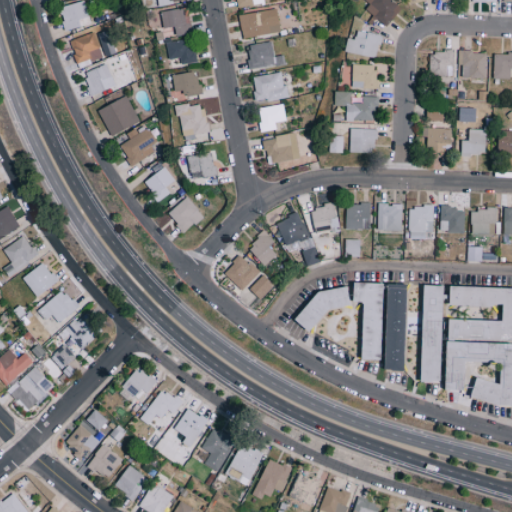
[(238,0),(240,8),(264,3),(263,0),(238,0)]
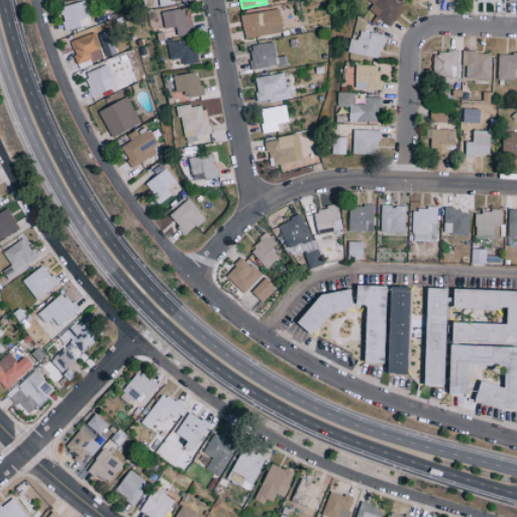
[(369,0),(374,3),(369,9),(391,25),(405,7),(396,0),(369,0)]
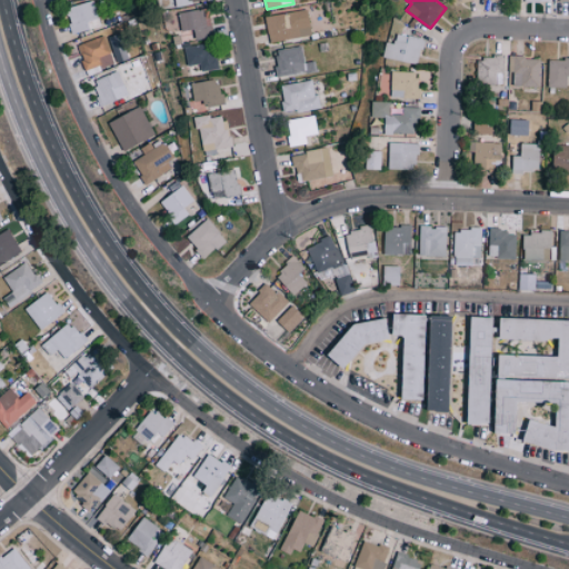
[(72,33),(90,29),(89,26),(99,23),(93,1),(66,8),(72,33)]
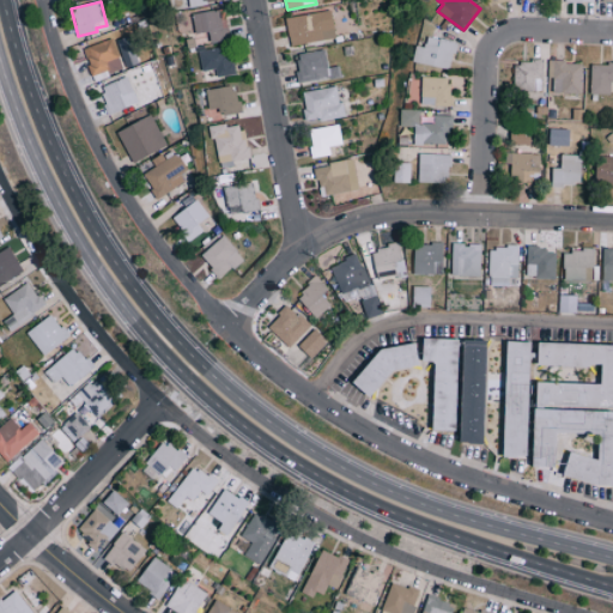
[(195,34),(210,31),(211,42),(229,38),(224,8),(192,13),(195,34)]
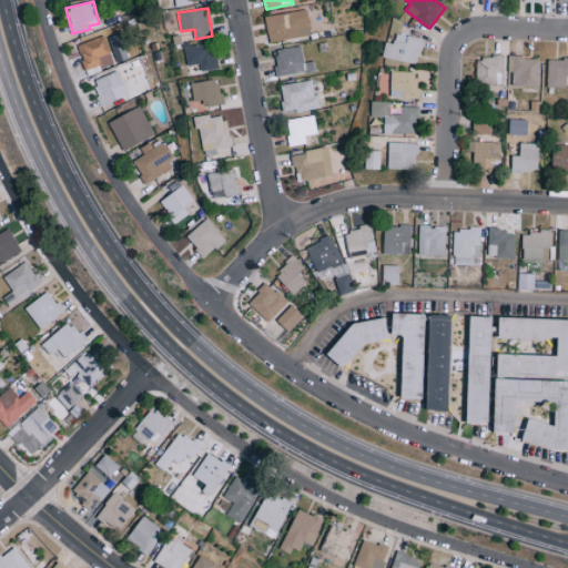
[(265,14),(269,41),(311,36),(307,10),(265,14)]
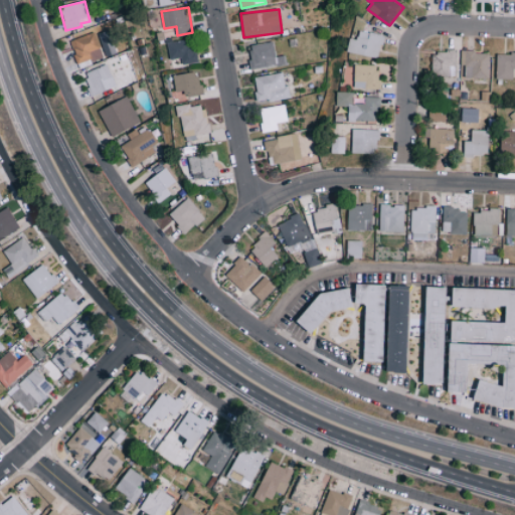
[(350,37),(347,51),(379,58),(384,34),(359,29),(357,39),(350,37)]
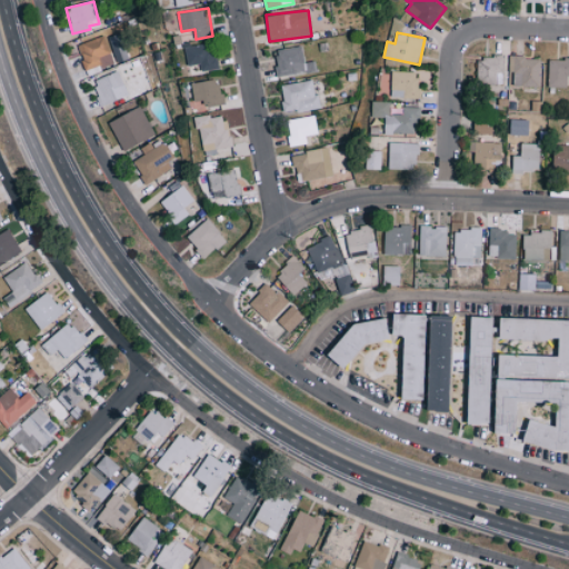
[(86,72),(112,62),(103,36),(77,46),(86,72)]
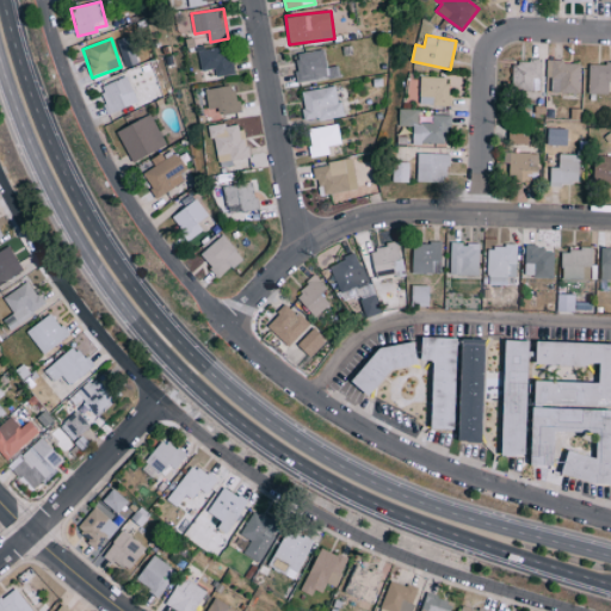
[(215,69),(216,76),(234,74),(230,44),(198,48),(201,71),(215,69)]
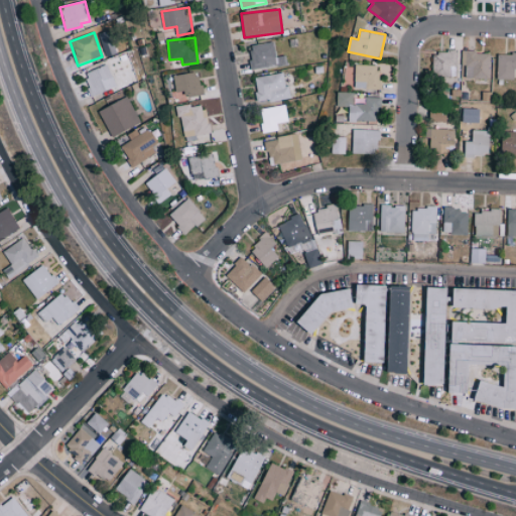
[(285,55),(275,56),(274,42),(250,43),(251,68),(285,66),(285,55)]
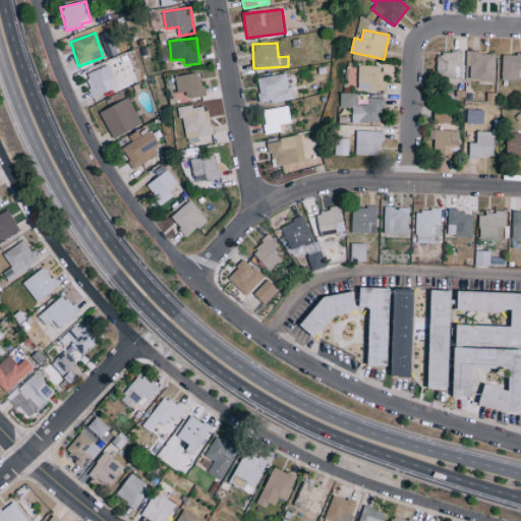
[(495,52),(466,51),(466,66),(470,66),(470,78),(495,78),(495,52)]
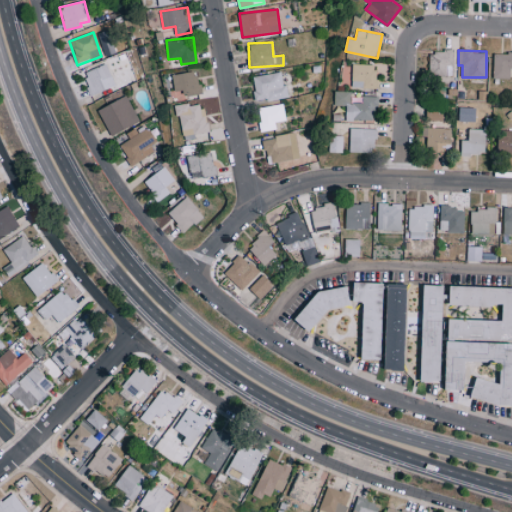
[(429,75),(449,75),(449,66),(453,66),(454,51),(430,51),(429,75)]
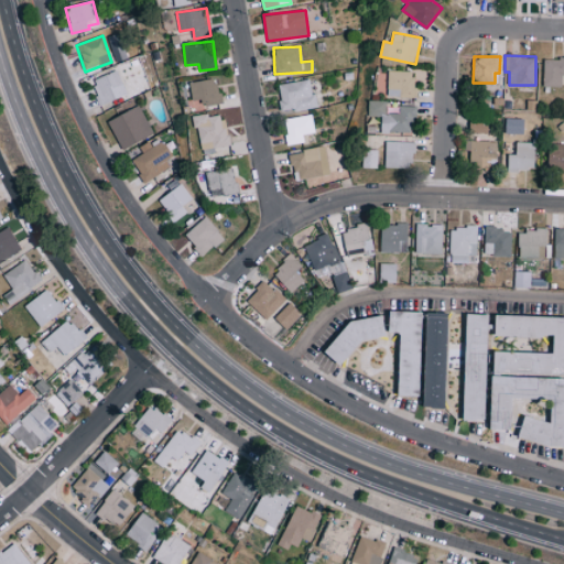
[(563,57),(544,57),(543,86),(563,86),(563,57)]
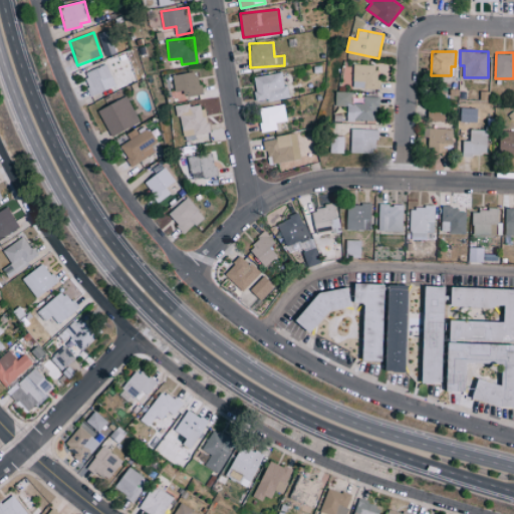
[(92,95),(121,83),(118,76),(124,73),(127,82),(133,80),(125,64),(113,69),(112,66),(113,66),(111,61),(82,72),(92,95)]
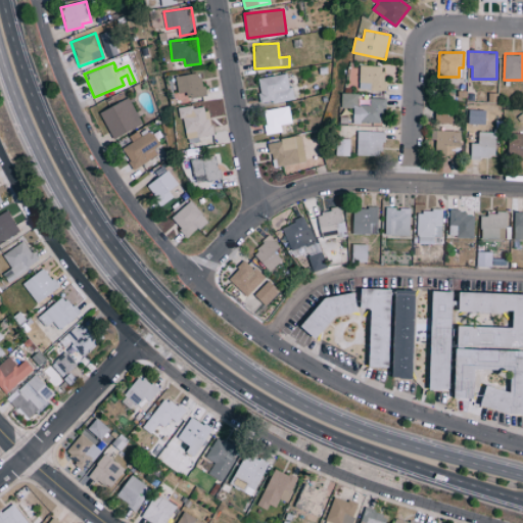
[(360,89),(384,90),(385,65),(361,65),(360,89)]
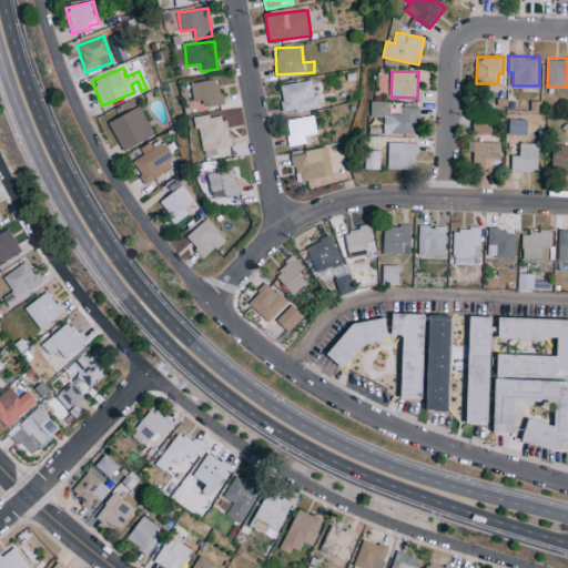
[(193,101),(203,99),(204,107),(222,104),(220,79),(191,82),(193,101)]
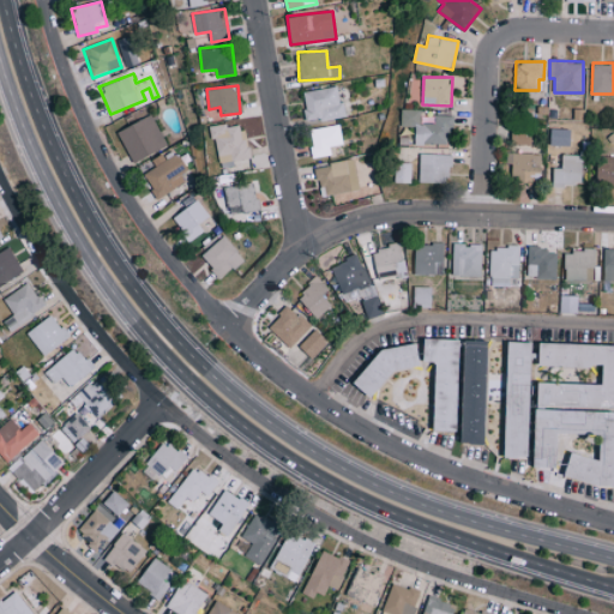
[(306,121),(343,116),(339,86),(302,90),(306,121)]
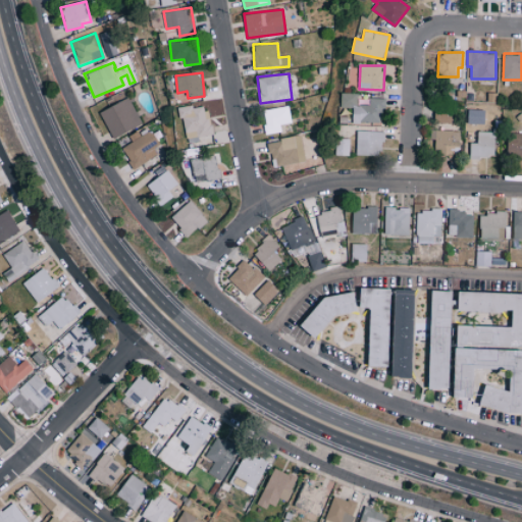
[(342,107),(354,107),(353,121),(384,122),(385,98),(369,98),(369,104),(358,104),(358,93),(342,93),(342,107)]
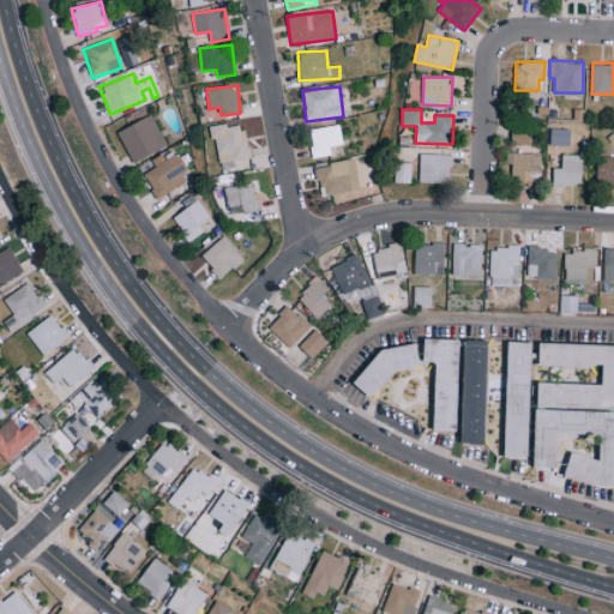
[(119,130),(131,162),(166,149),(152,116),(119,130)]
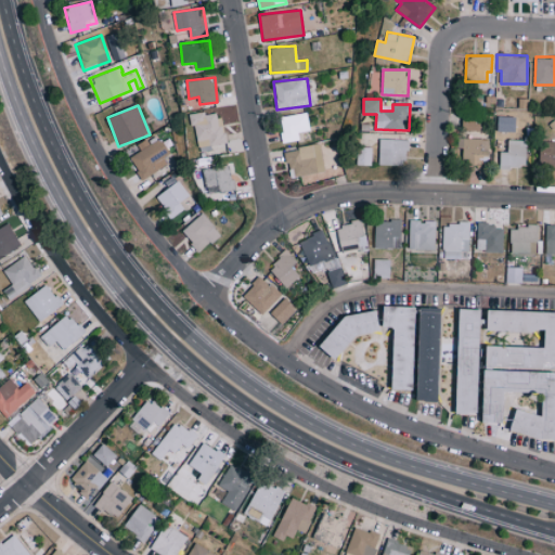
[(224,143),(220,111),(193,114),(197,152),(210,150),(209,144),(224,143)]
